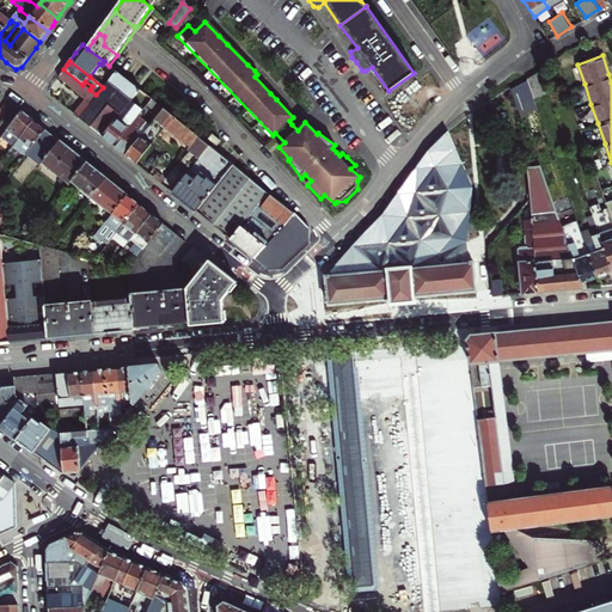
[(83,85),(63,69),(61,73),(57,78),(85,99),(90,103),(96,95),(90,90),(83,85)]
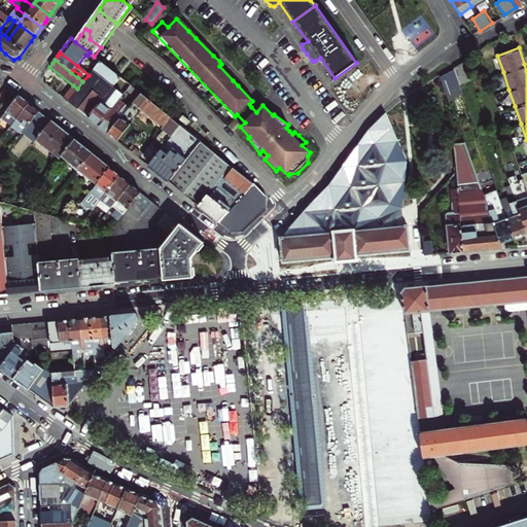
[(82,81),(77,89),(67,102),(78,111),(88,118),(108,93),(117,80),(120,77),(109,69),(99,61),(89,75),(82,81)]
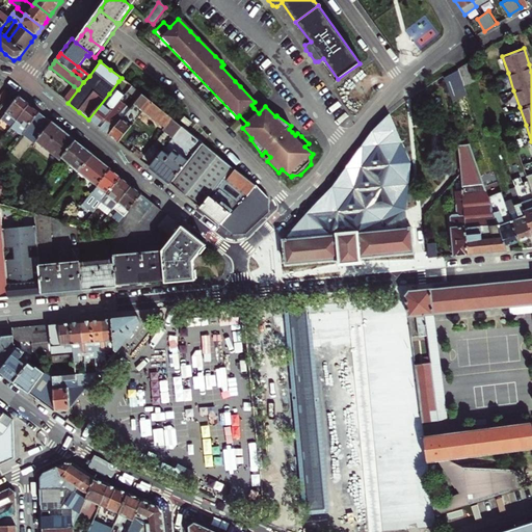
[(457,70),(462,83),(475,78),(470,61),(457,69),(457,70)]
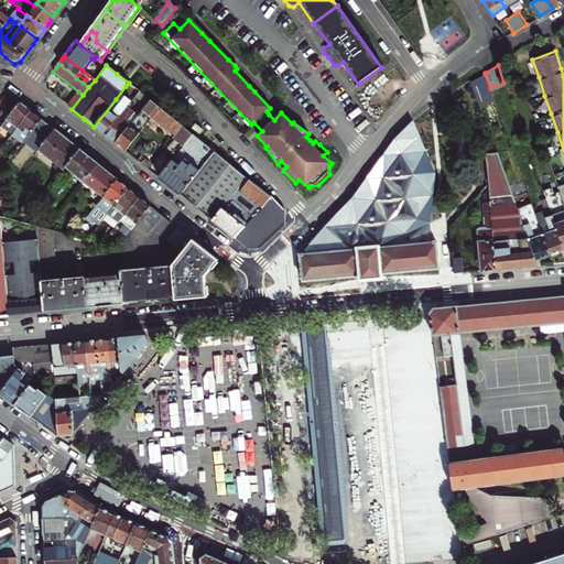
[(490,88),(485,74),(472,84),(479,106),(494,100),(490,88)]
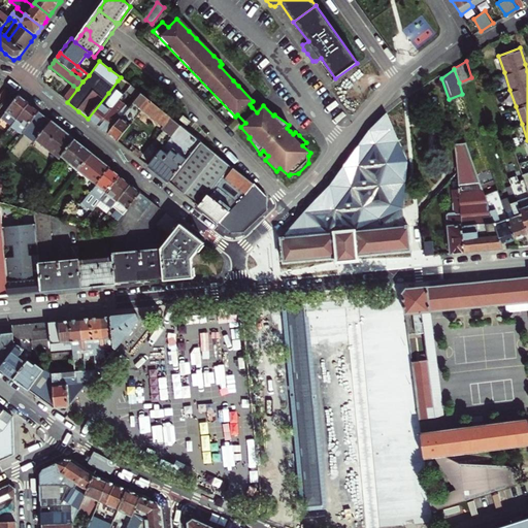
[(67,102),(77,89),(73,86),(63,99),(67,102)]
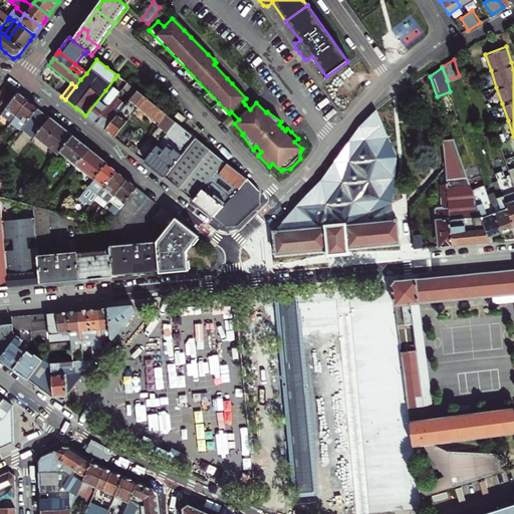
[(105,131),(117,115),(122,110),(118,106),(121,103),(118,100),(125,91),(134,96),(138,91),(127,83),(121,91),(95,123),(100,127),(105,131)]
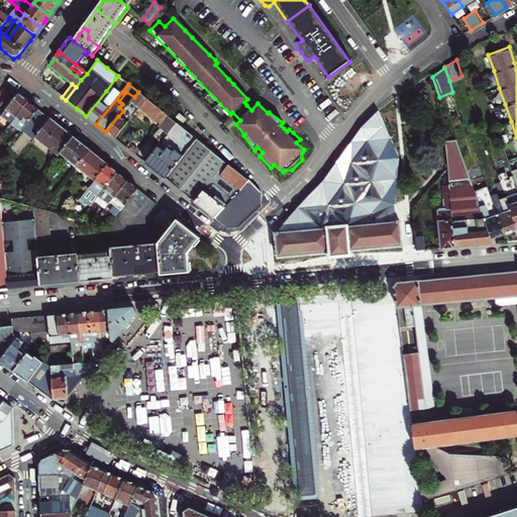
[(106,91),(86,116),(90,119),(96,124),(122,92),(116,87),(111,94),(106,91)]
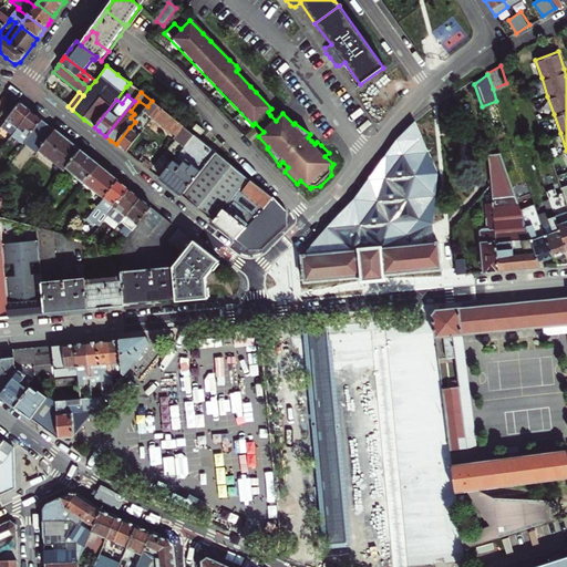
[(142,112),(148,117),(157,105),(152,101),(147,106),(142,112)]
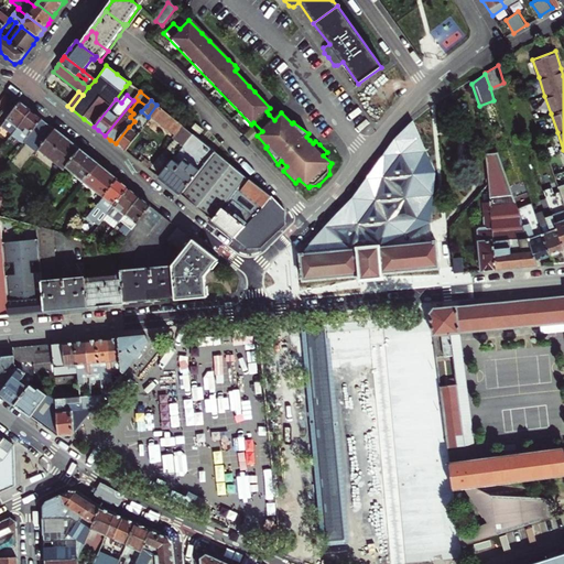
[(1,127),(13,136),(32,112),(25,107),(20,102),(1,127)]
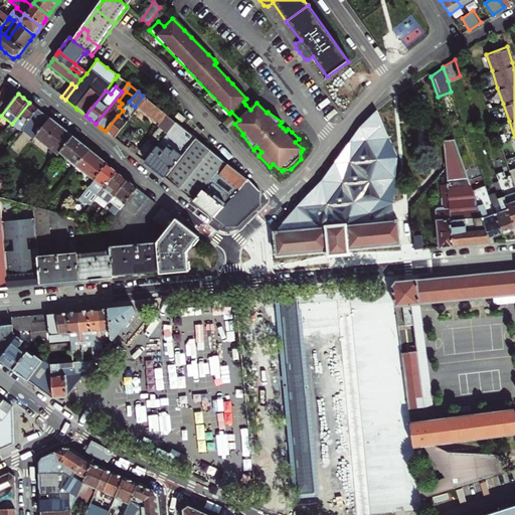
[(168,116),(143,96),(135,107),(139,109),(151,119),(158,126),(157,127),(167,134),(175,124),(166,117),(168,116)]
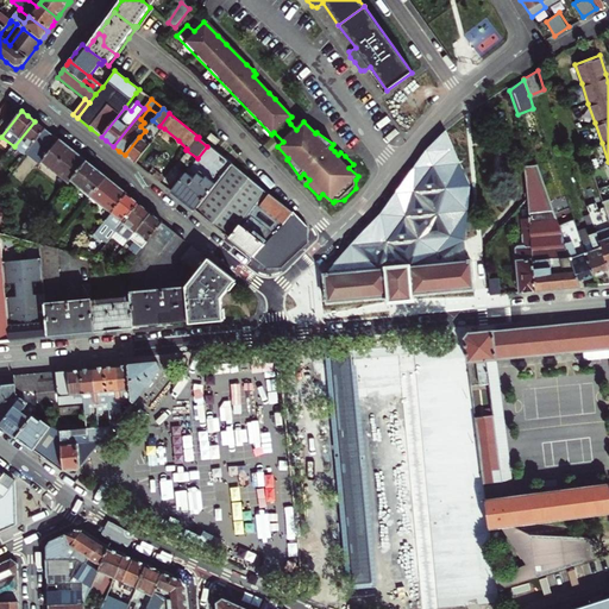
[(145,131),(139,137),(143,140),(151,132),(157,137),(161,135),(164,129),(159,126),(152,120),(145,131)]
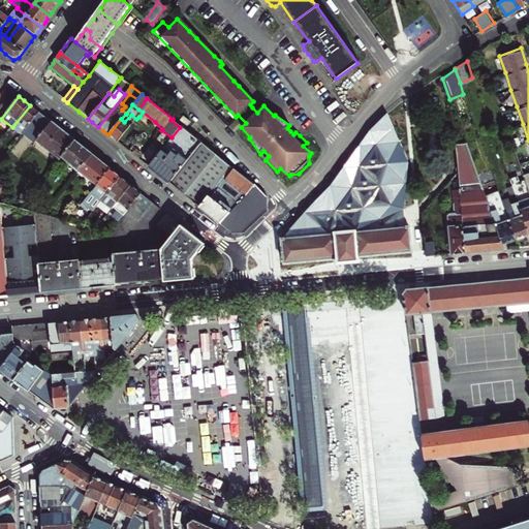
[(35,110),(30,105),(12,127),(11,128),(22,136),(23,135),(39,113),(35,110)]
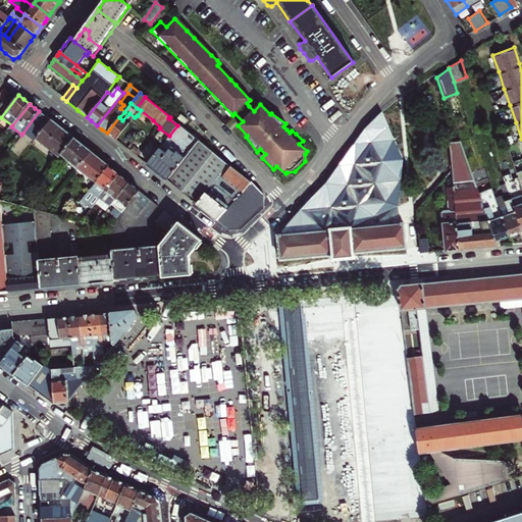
[(39,111),(22,134),(34,142),(36,140),(58,158),(60,155),(73,139),(56,124),(39,111)]
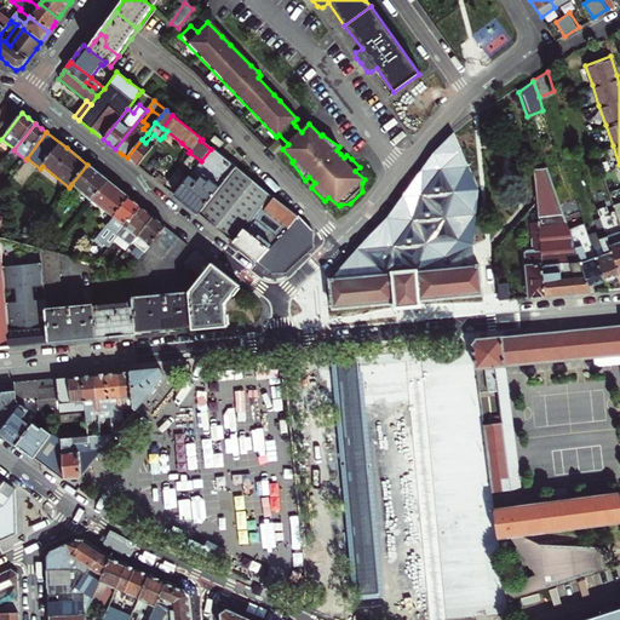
[(327,279),(329,309),(391,303),(391,308),(405,306),(417,305),(417,300),(478,294),(476,265),(414,270),(414,269),(471,244),(476,189),(451,132),(431,151),(384,217),(363,237),(327,279)]
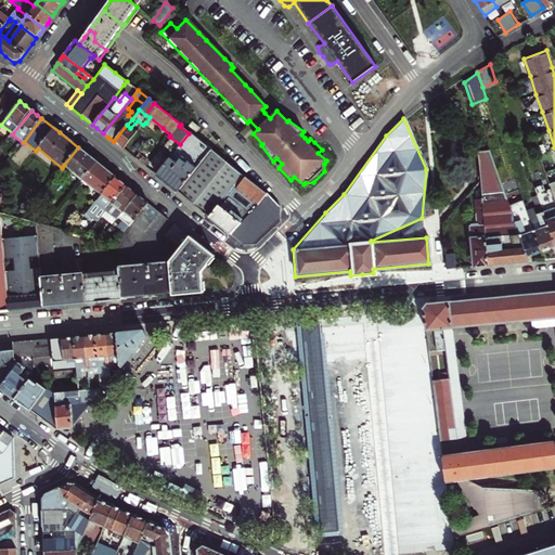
[(124,150),(143,125),(138,120),(130,128),(127,125),(114,141),(119,146),(124,150)]
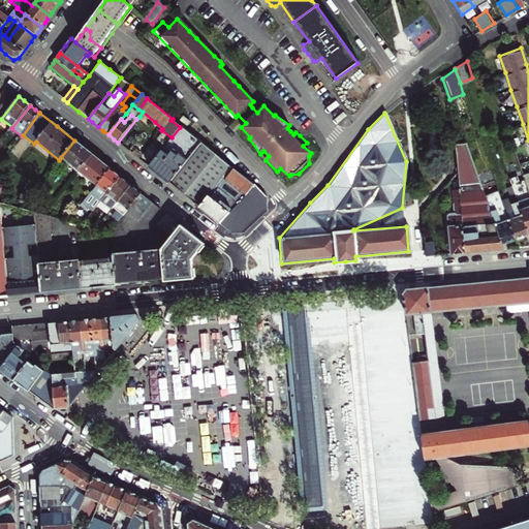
[(180,127),(172,137),(192,154),(201,143),(182,126),(181,127),(180,127)]
